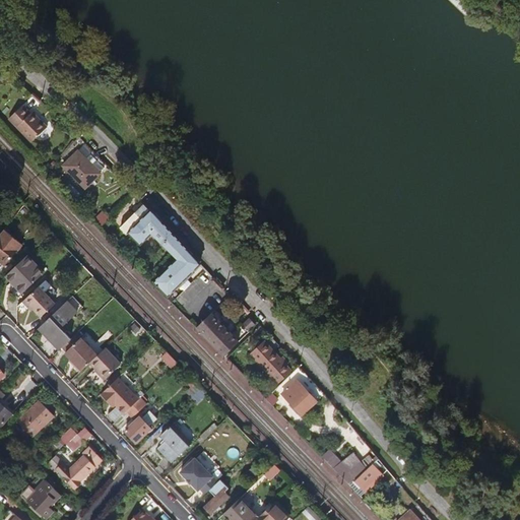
[(28,115),(21,108),(10,119),(17,126),(17,127),(31,141),(48,126),(33,112),(28,115)]
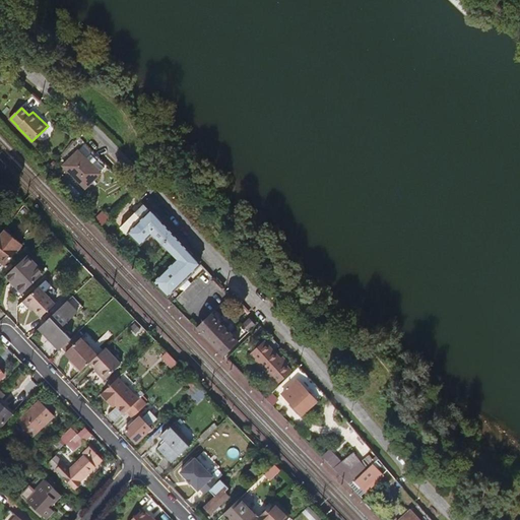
[(85,188),(102,173),(78,150),(63,165),(85,188)]
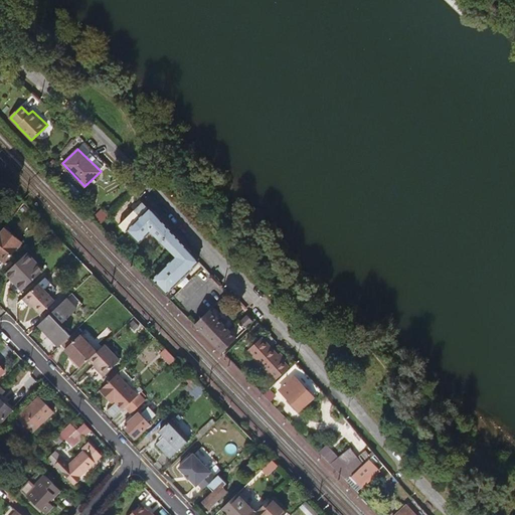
[(166,294),(200,260),(153,209),(151,207),(149,208),(143,201),(120,223),(140,242),(151,231),(176,255),(152,280),(166,294)]
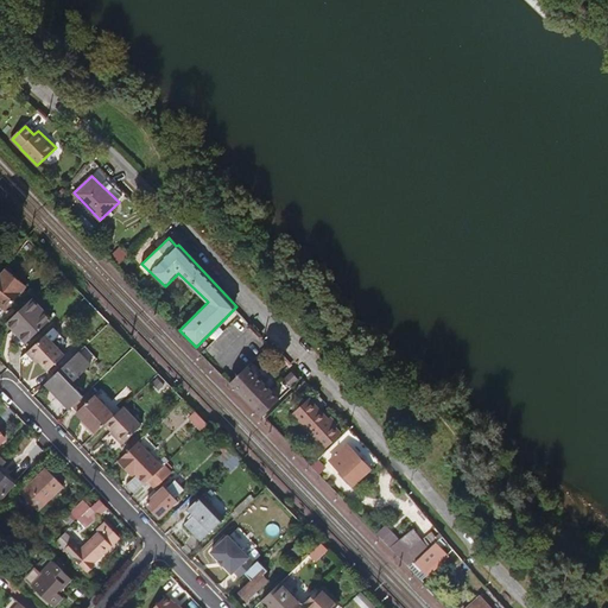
[(120,263),(127,252),(118,245),(111,255),(120,263)]
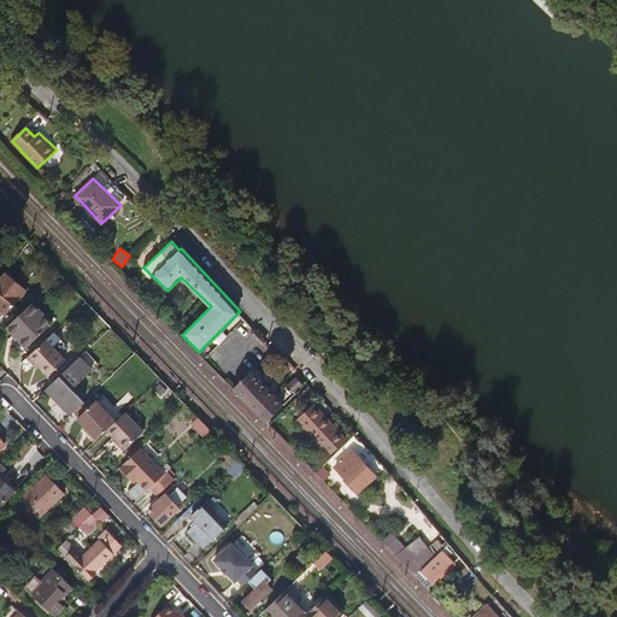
[(21,295),(0,278),(0,311),(5,315),(21,295)]
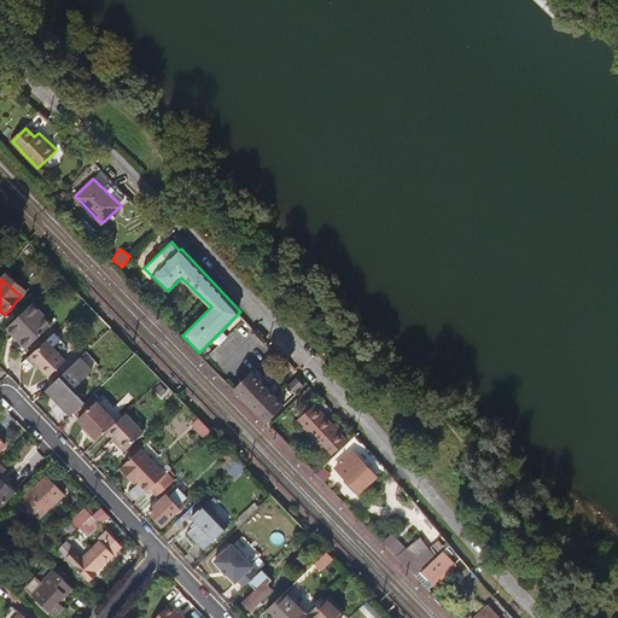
[(52,322),(31,302),(7,326),(27,347),(52,322)]
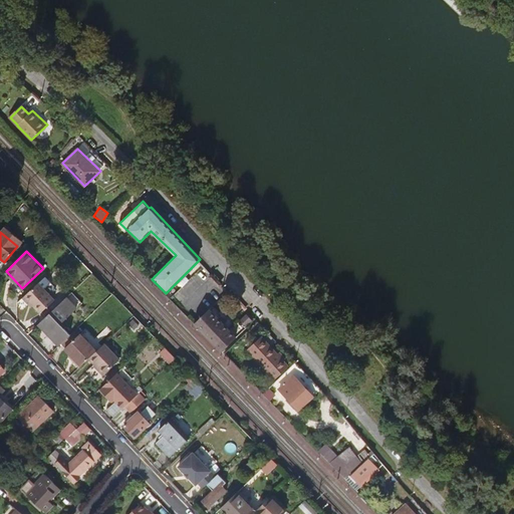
[(56,286),(45,275),(25,294),(33,304),(41,312),(55,298),(49,292),(56,286)]
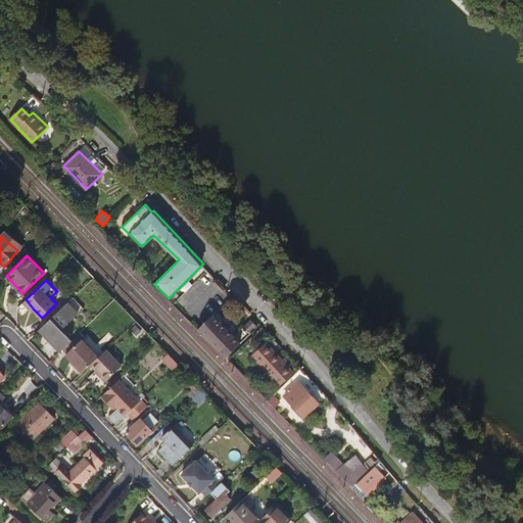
[(34,310),(26,299),(24,301),(32,312),(34,310)]
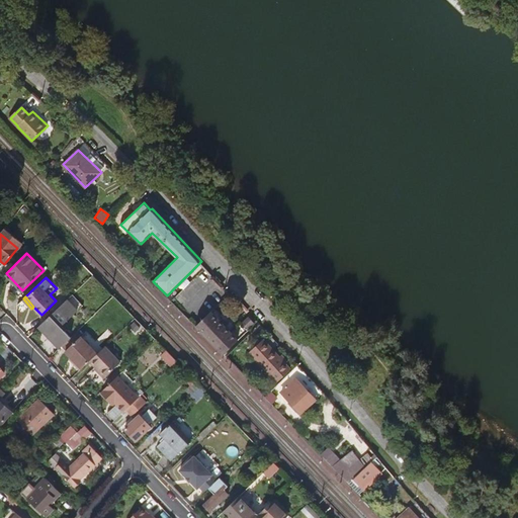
[(78,311),(67,298),(39,325),(60,347),(62,345),(71,336),(62,326),(78,311)]
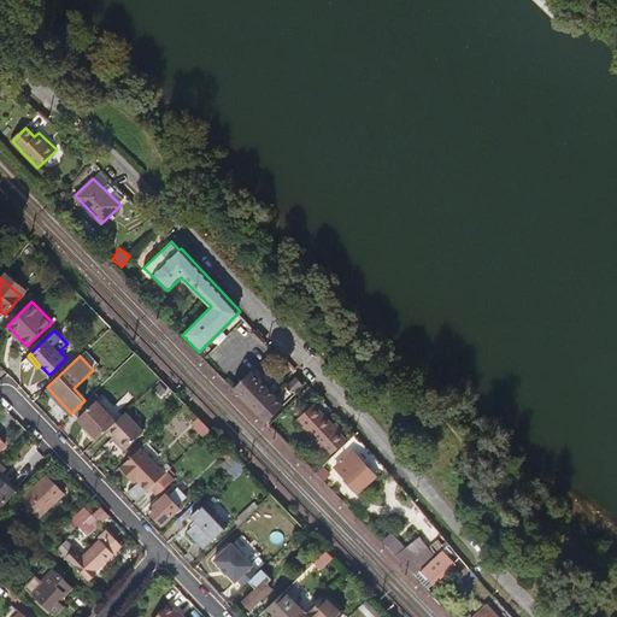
[(252,369),(236,385),(269,418),(291,397),(266,371),(260,377),(252,369)]
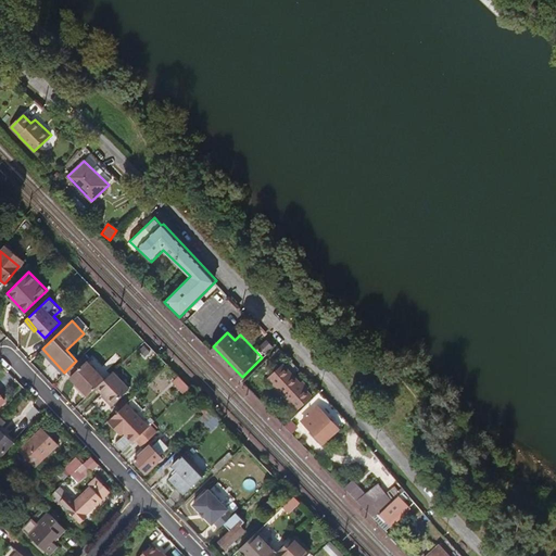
[(263,344),(268,350),(274,344),(268,338),(263,344)]
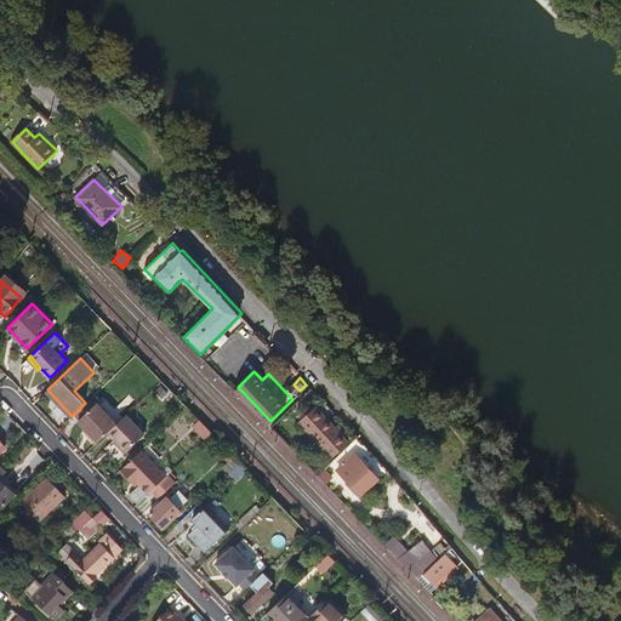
[(160,398),(167,393),(160,385),(154,391),(160,398)]
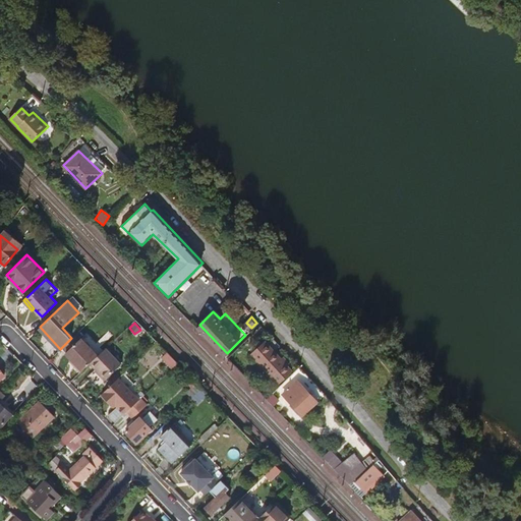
[(66,353),(81,369),(91,361),(97,355),(76,334),(71,338),(62,347),(66,352),(66,353)]
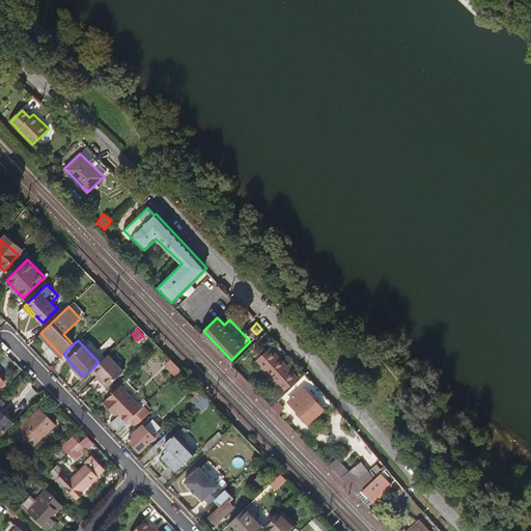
[(275,360),(284,352),(276,343),(268,352),(268,351),(256,361),(284,391),(297,379),(286,367),(283,369),(275,360)]
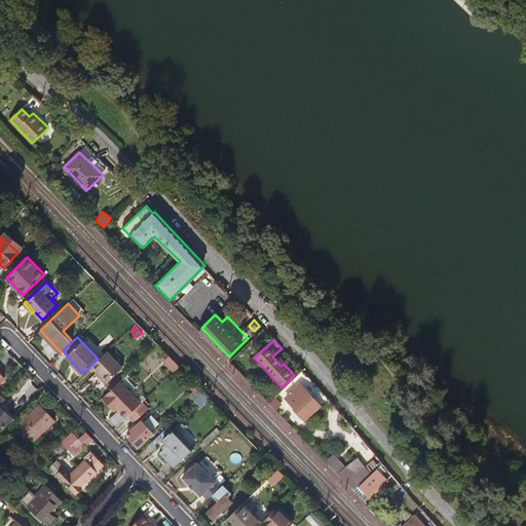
[(121,367),(106,351),(98,359),(91,365),(98,372),(107,381),(121,367)]
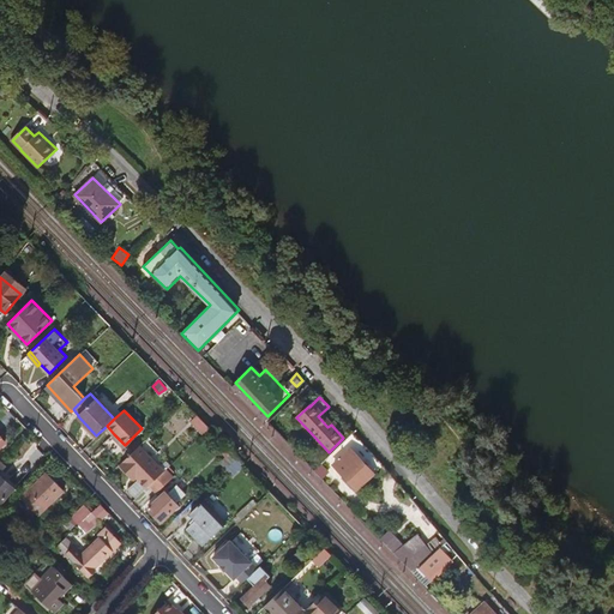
[(198,416),(191,420),(197,432),(204,428),(198,416)]
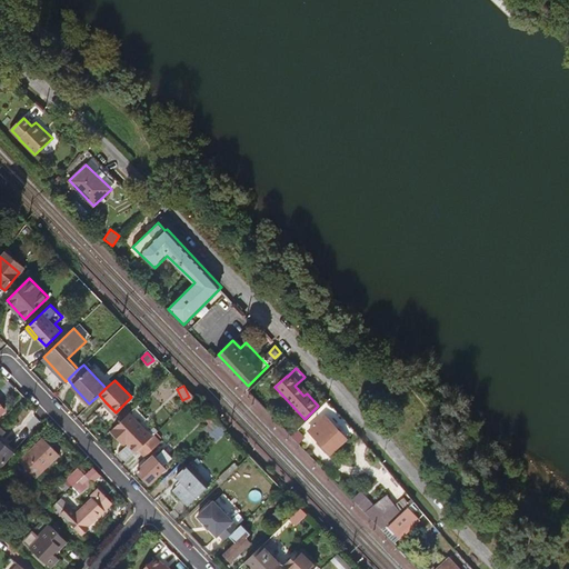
[(113,415),(116,412),(106,402),(103,405),(113,415)]
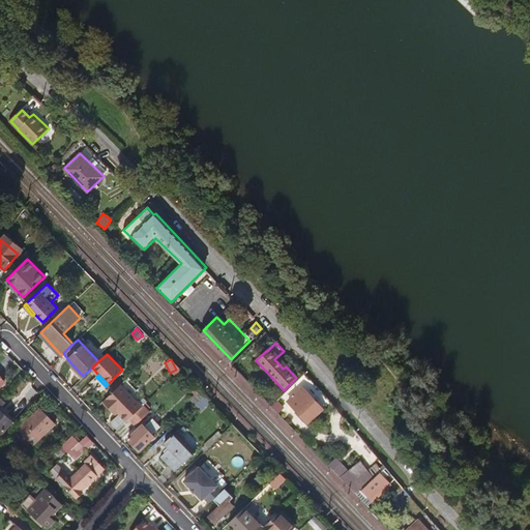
[(308,422),(330,402),(311,380),(288,401),(308,422)]
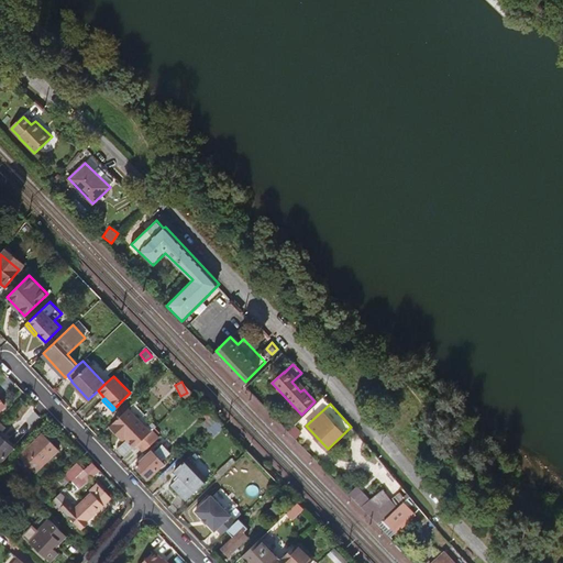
[(125,437),(134,446),(136,445),(151,431),(128,407),(109,426),(118,433),(120,431),(125,437)]
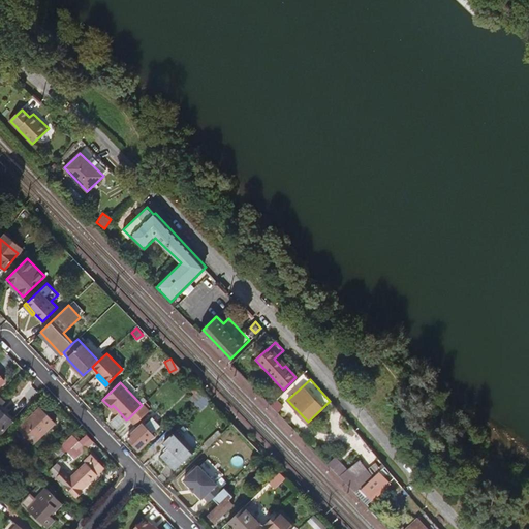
[(191,398),(195,403),(206,394),(200,389),(191,398)]
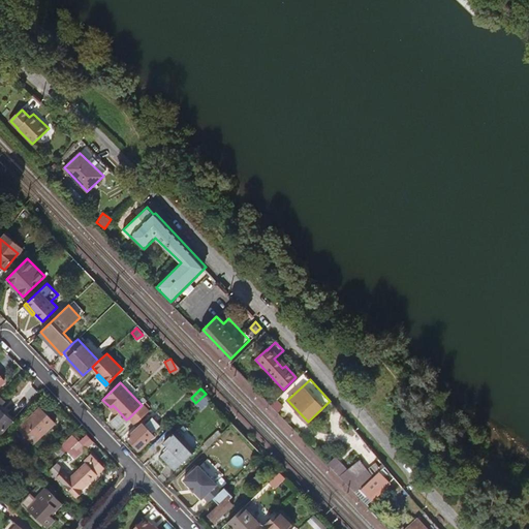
[(207,400),(210,398),(206,394),(195,403),(200,408),(208,402),(207,400)]
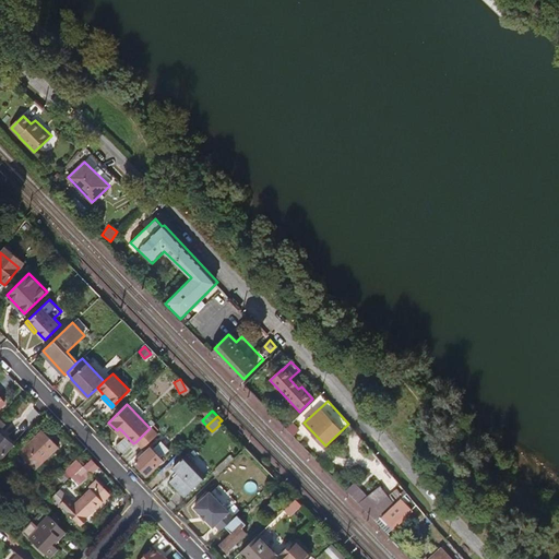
[(0,419),(0,459),(14,444),(0,431),(0,429),(4,424),(0,419)]
